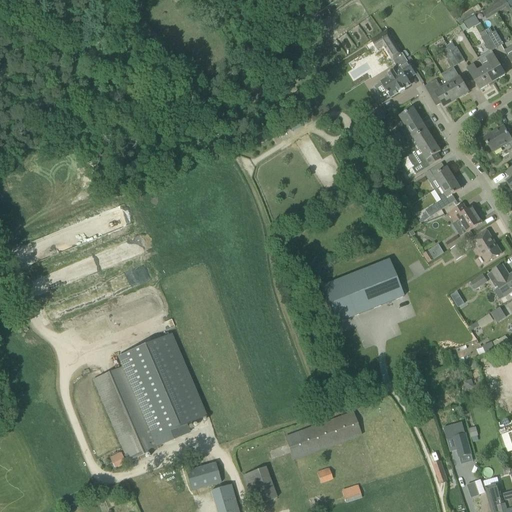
[(502,0),(492,6),(497,13),(508,6),(504,0),(502,0)]
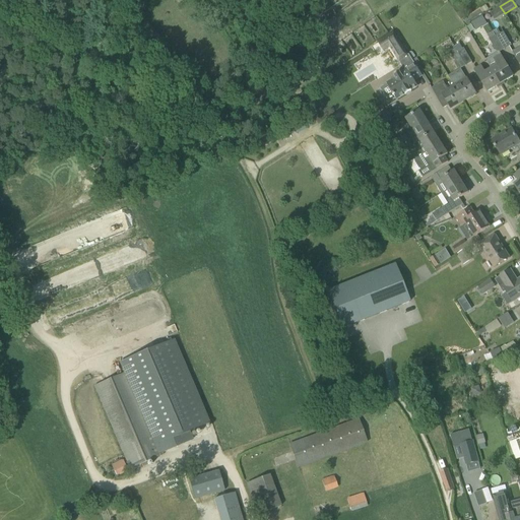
[(393,31),(378,42),(384,52),(390,48),(399,62),(408,56),(393,31)]
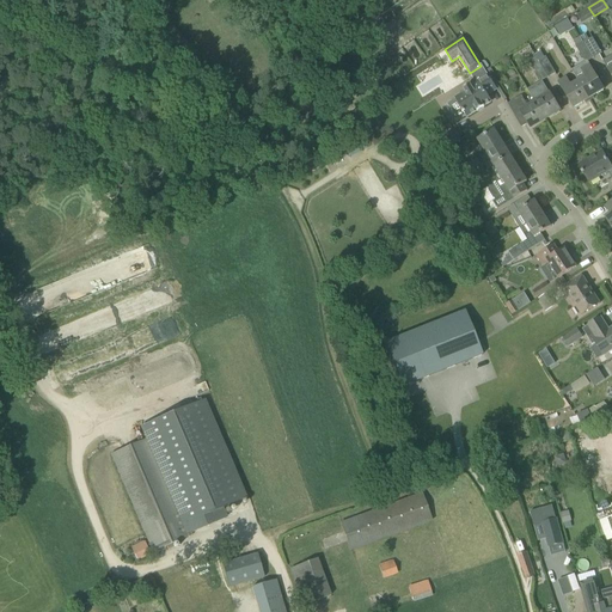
[(592,38),(582,43),(593,60),(601,54),(592,38)]
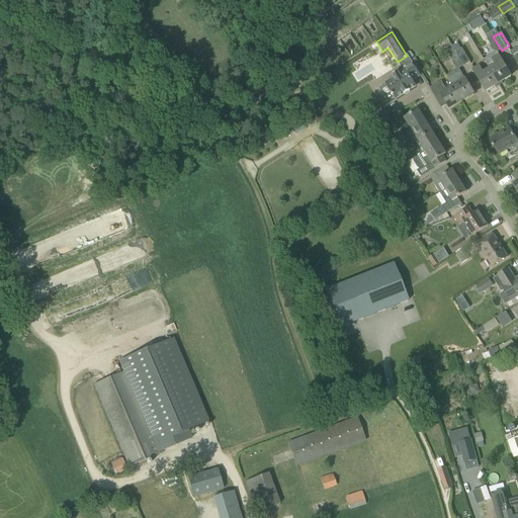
[(502,51),(493,36),(487,39),(495,54),(502,51)]
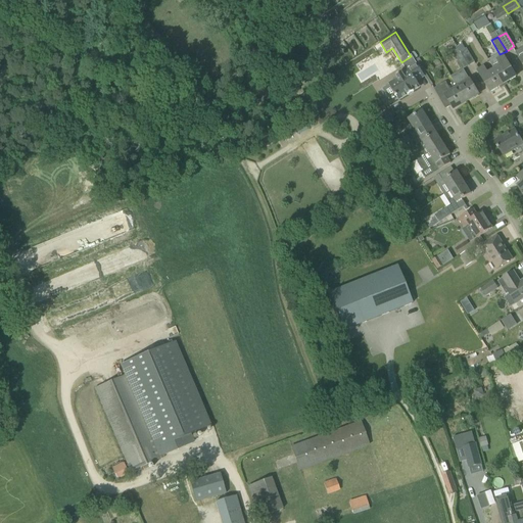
[(456,47),(458,49),(468,66),(474,63),(466,49),(465,49),(462,44),(456,47)]
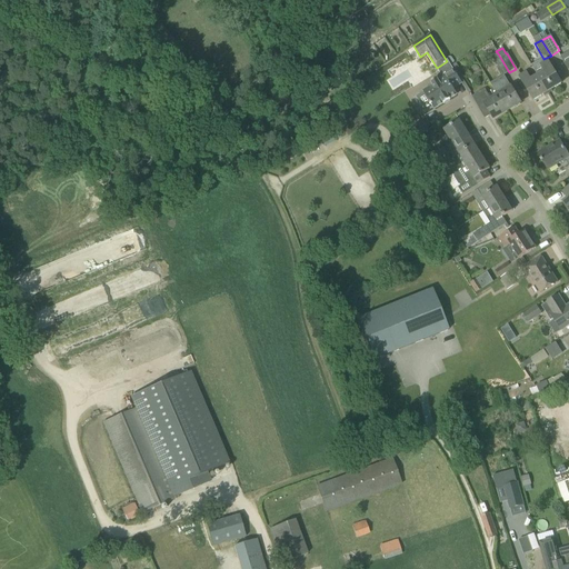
[(491,57),(503,76),(509,72),(498,53),(491,57)]
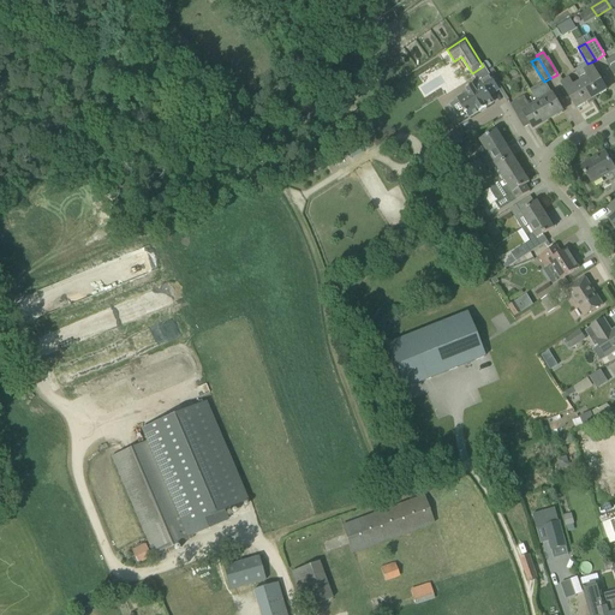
[(587,77),(580,82),(591,100),(607,91),(591,64),(583,69),(587,77)]
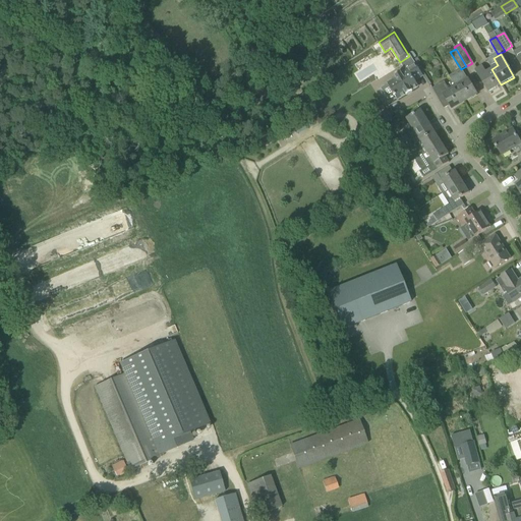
[(412,91),(417,87),(414,81),(422,76),(415,64),(401,73),(400,72),(394,76),(396,79),(388,83),(395,95),(394,96),(395,97),(396,96),(398,100),(405,95),(406,96),(412,92),(412,91)]
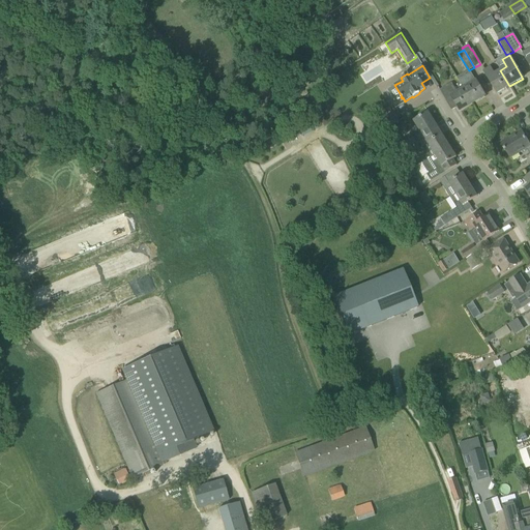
[(509,86),(500,70),(494,74),(490,66),(483,70),(497,93),(509,86)]
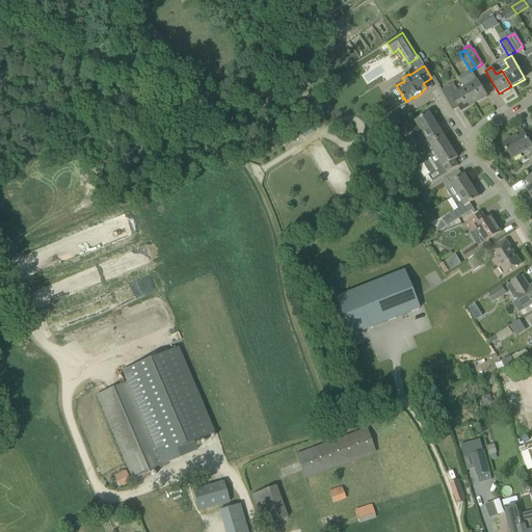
[(458,78),(464,88),(474,104),(486,97),(477,81),(471,71),(458,78)]
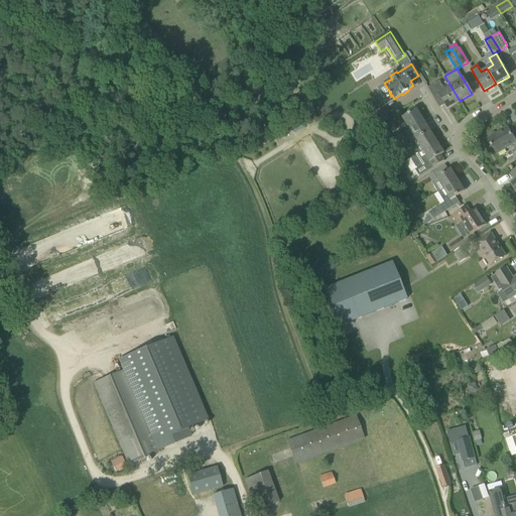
[(450,86),(444,90),(439,82),(427,89),(434,100),(440,96),(447,108),(460,101),(450,86)]
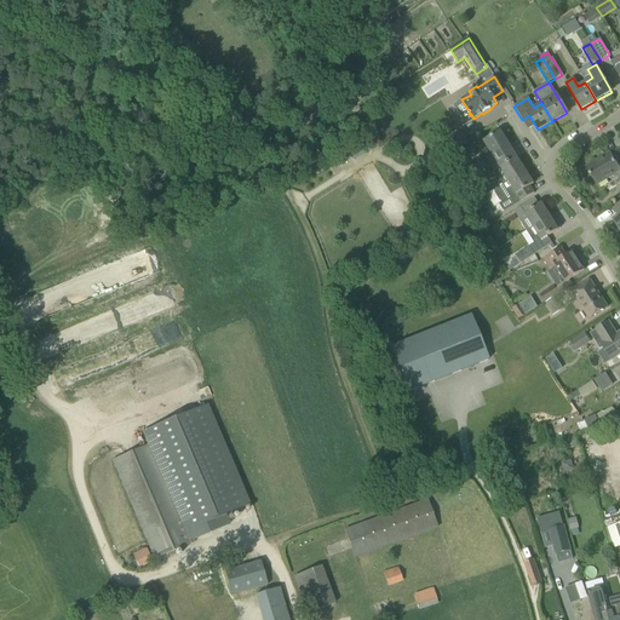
[(441,143),(448,154),(454,150),(453,150),(471,139),(482,132),(478,126),(466,132),(469,135),(464,138),(460,132),(448,141),(447,139),(441,143)]
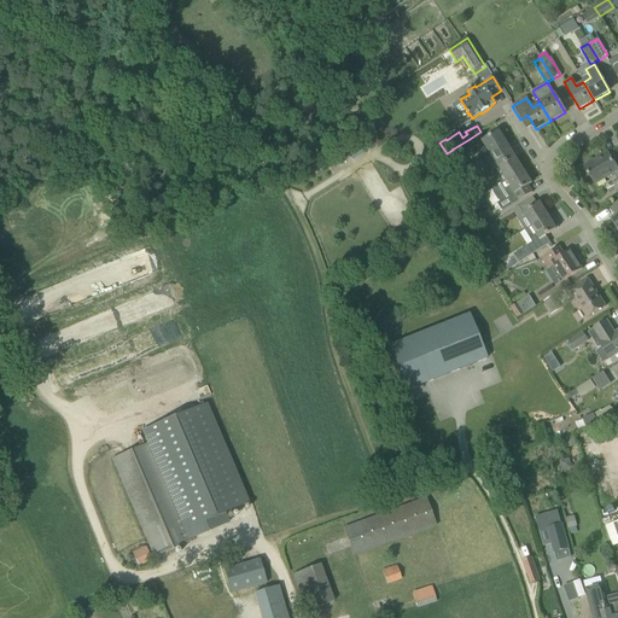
[(483,141),(491,155),(507,145),(499,132),(483,141)]
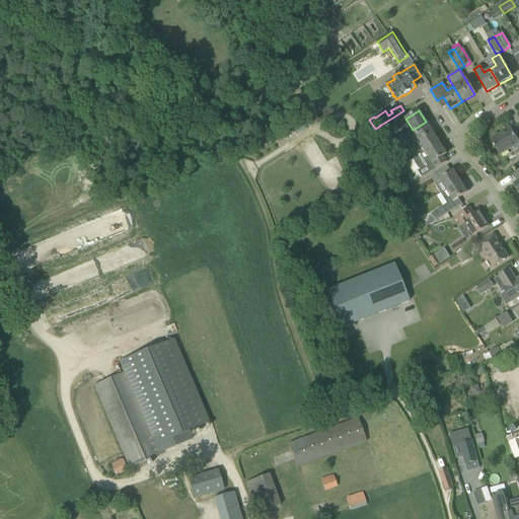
[(307,118),(290,126),(294,135),(311,127),(307,118)]
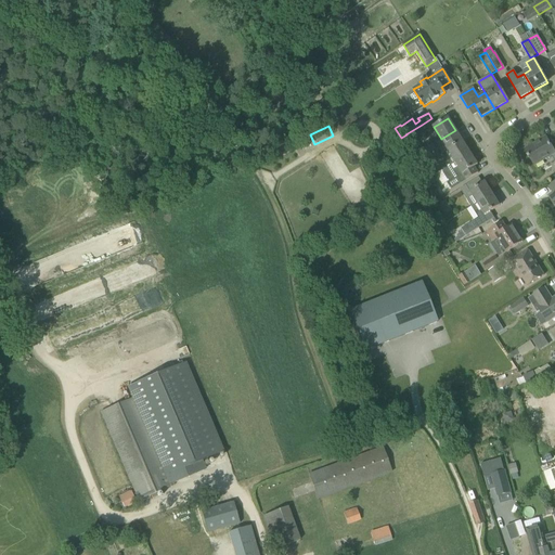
[(442,154),(463,141),(464,140),(461,133),(459,134),(455,130),(441,139),(447,149),(441,152),(442,154)]
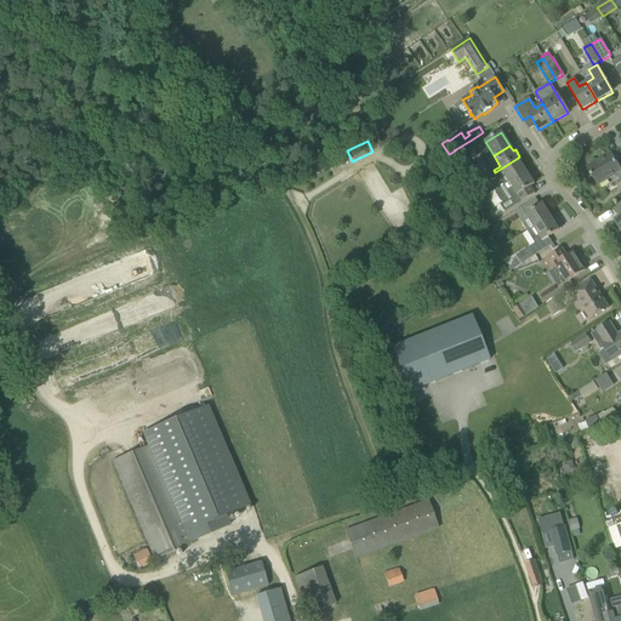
[(620,164),(617,166),(610,154),(587,167),(598,186),(616,175),(620,182),(620,164)]
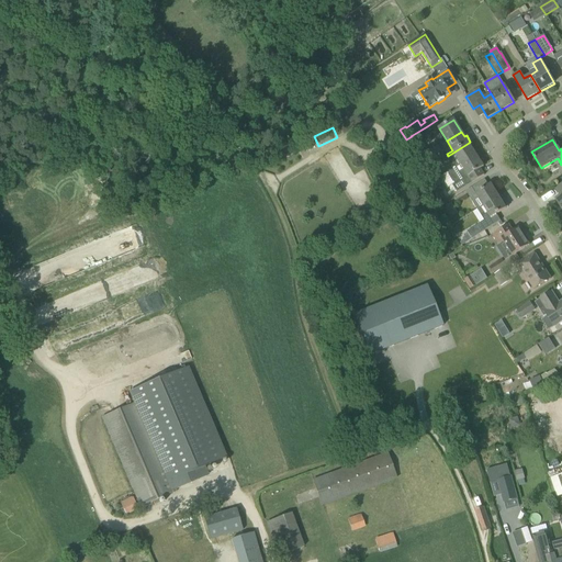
[(415,144),(423,155),(428,152),(420,141),(415,144)]
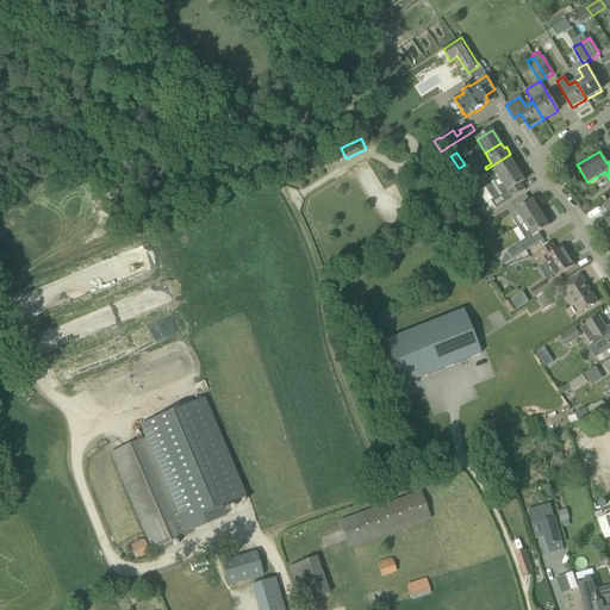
[(496,170),(499,178),(500,179),(517,168),(509,155),(486,169),(489,173),(491,173),(496,170)]
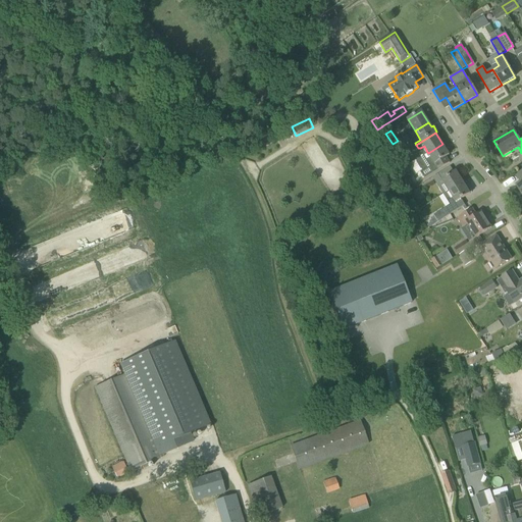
[(393,144),(396,149),(410,141),(407,136),(393,144)]
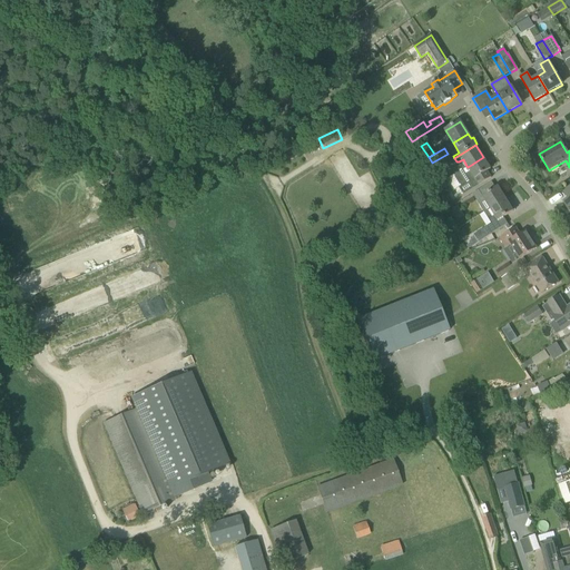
[(468,167),(467,166),(454,174),(455,177),(460,184),(462,186),(459,188),(463,195),(491,178),(487,172),(490,169),(483,157),(468,167)]
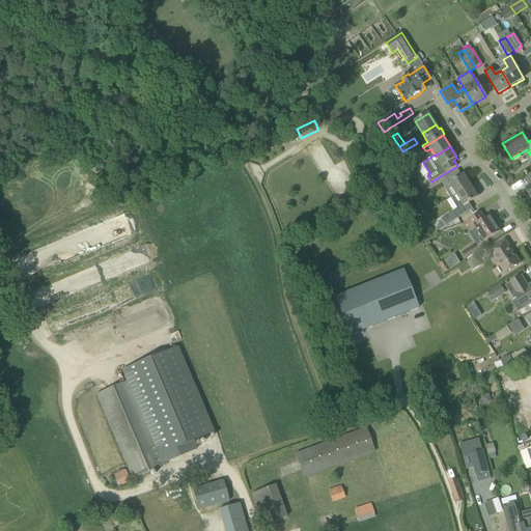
[(382,171),(387,180),(395,175),(390,167),(382,171)]
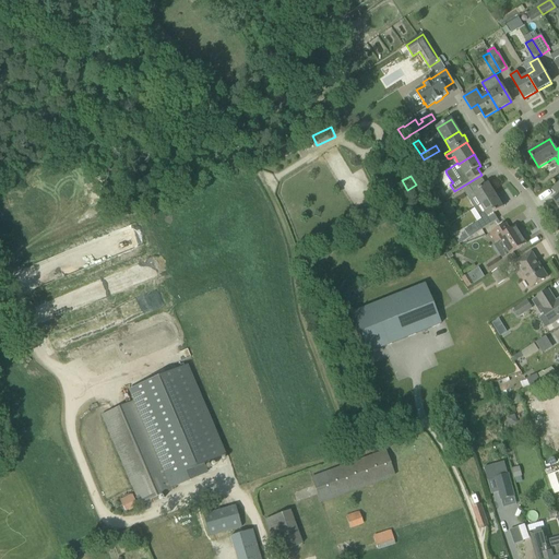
[(468,188),(479,205),(496,195),(488,183),(486,185),(482,179),(468,188)]
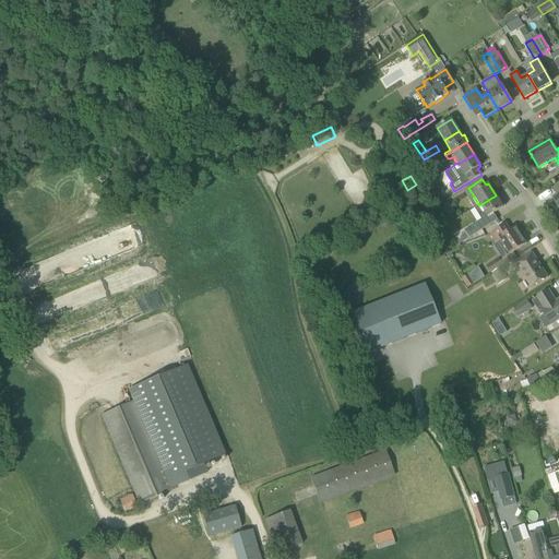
[(433,194),(438,200),(443,197),(440,191),(433,194)]
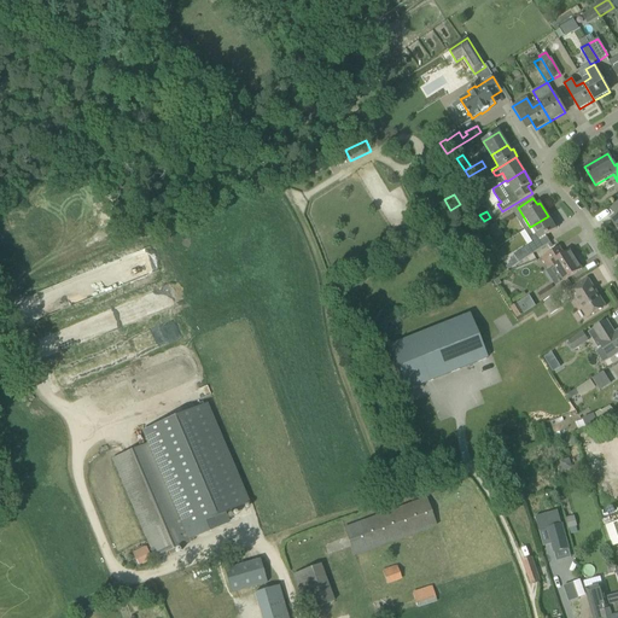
[(548,216),(530,227),(538,240),(557,229),(558,228),(554,221),(552,222),(548,216)]
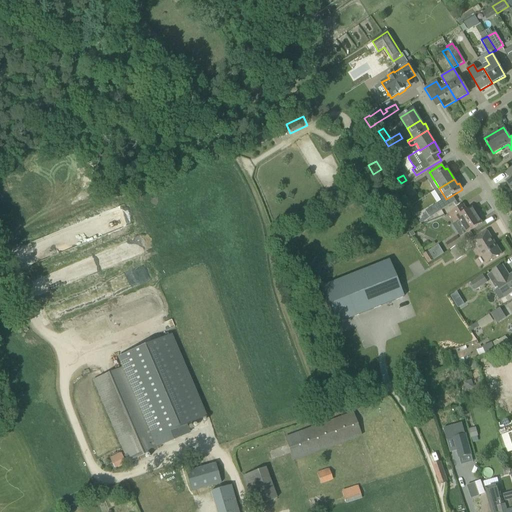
[(402,190),(406,197),(413,193),(409,186),(402,190)]
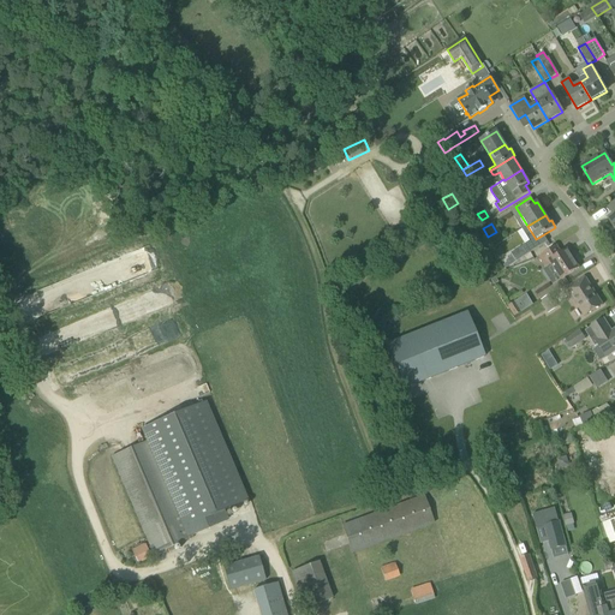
[(513,257),(506,262),(509,267),(531,252),(526,244),(511,254),(513,257)]
